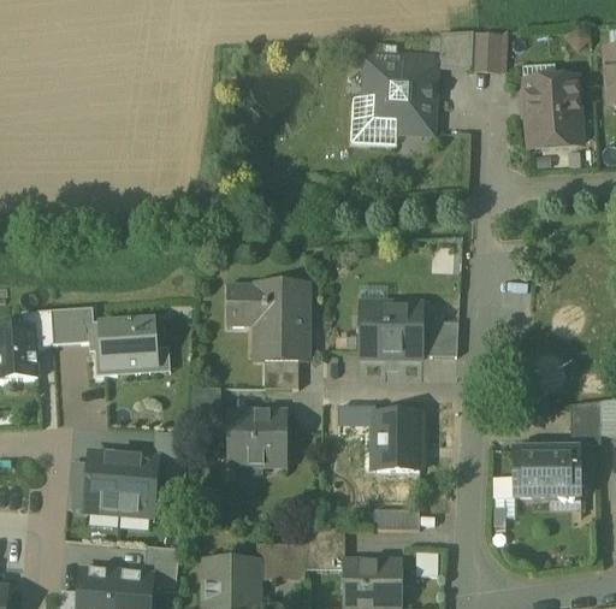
[(473,30),(440,33),(440,61),(471,64),(471,65),(472,65),(473,30)]
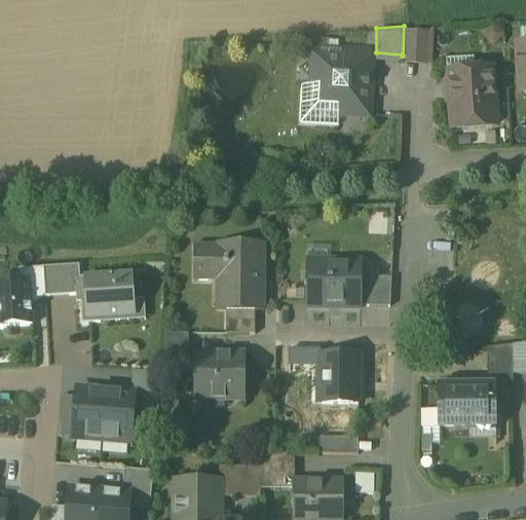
[(438,26),(408,26),(409,59),(438,59),(438,26)]
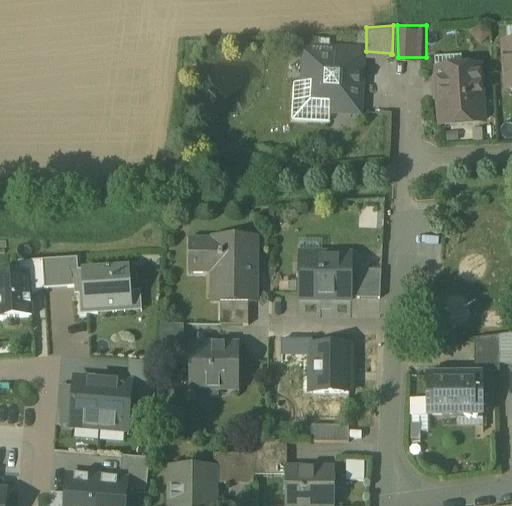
[(511,39),(502,40),(505,85),(511,84),(511,39)]
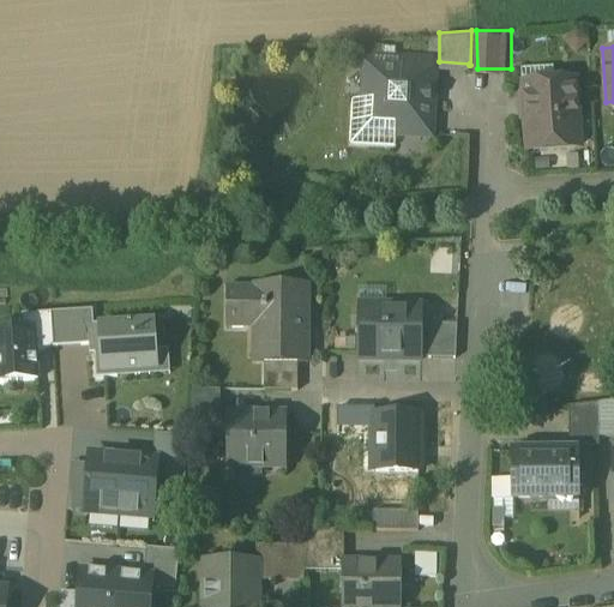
[(428,54),(373,50),(367,55),(366,94),(353,94),(350,139),(396,142),(397,130),(429,131),(433,59),(428,54)]
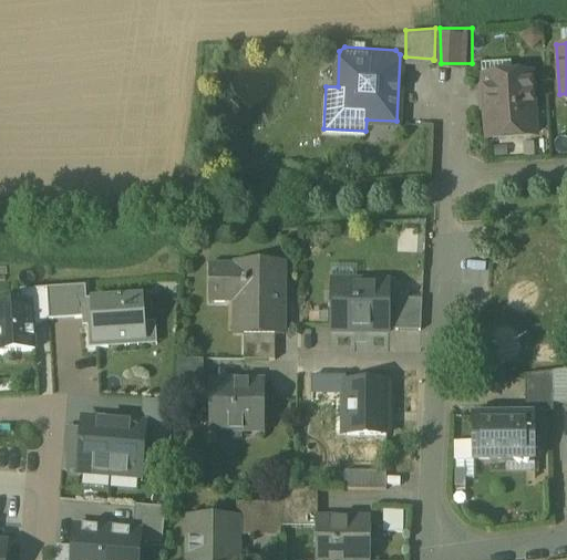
[(512,70),(506,74),(488,76),(488,85),(484,85),(485,105),(490,105),(492,128),(535,125),(532,73),(524,73),(519,69),(512,70)]
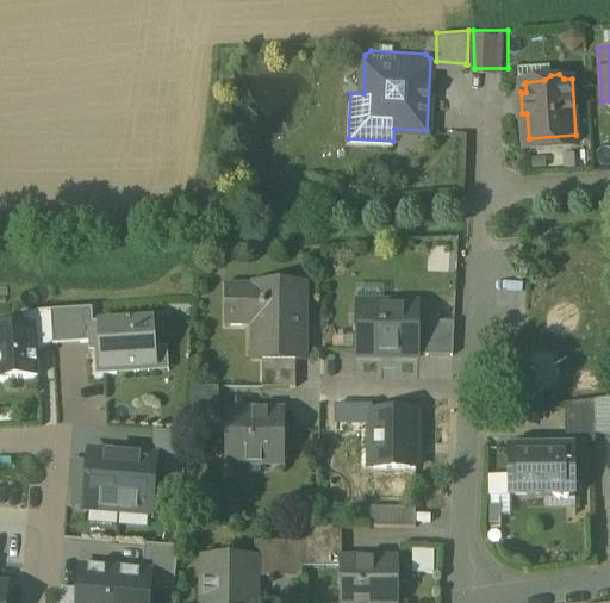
[(300,278),(249,278),(249,280),(224,279),(224,322),(251,322),(251,353),(262,353),(296,354),(305,354),(305,310),(294,310),(294,296),(300,296),(300,278)]
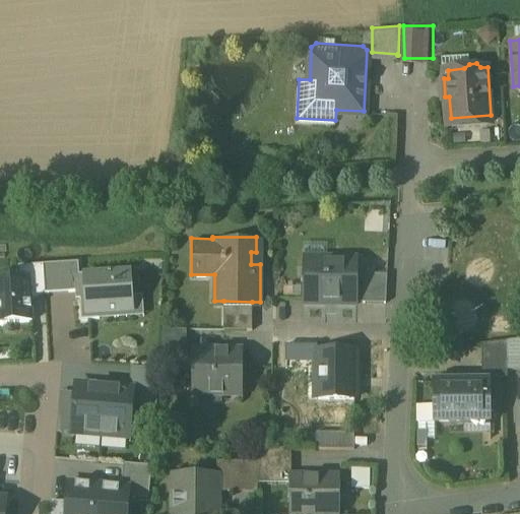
[(354,253),(302,253),(303,302),(355,301),(354,253)]
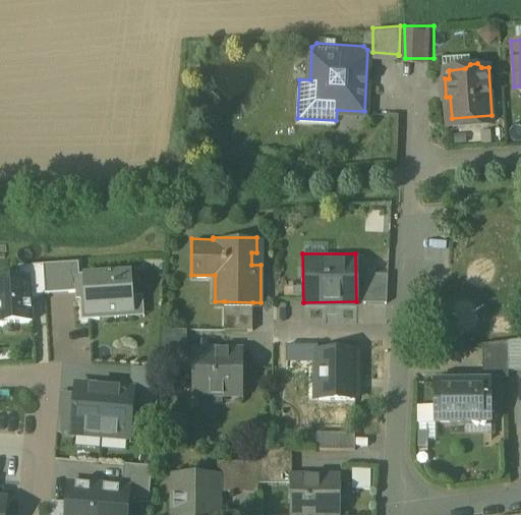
[(44,262),(46,290),(79,288),(78,271),(79,271),(78,259),(44,262)]
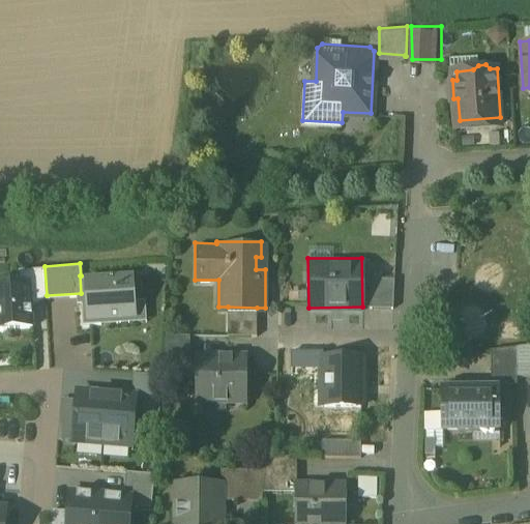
[(19,267),(20,280),(30,279),(31,294),(45,293),(46,295),(47,295),(45,266),(19,267)]
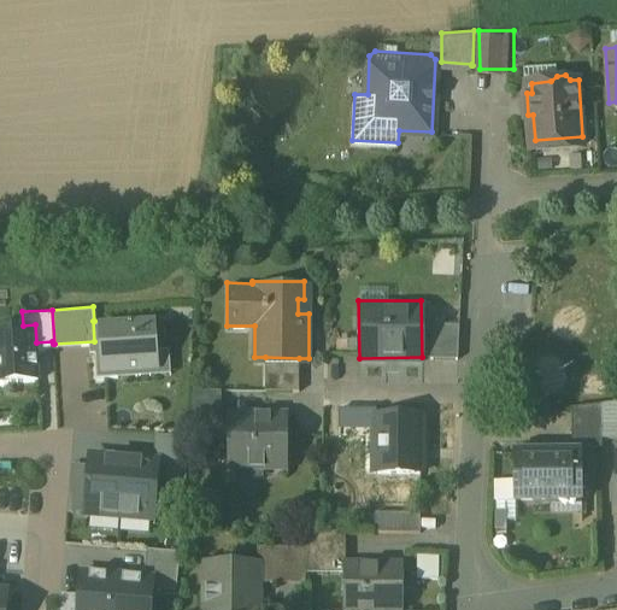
[(93,321),(94,341),(97,375),(118,374),(117,368),(158,365),(156,317),(94,321),(93,321)]
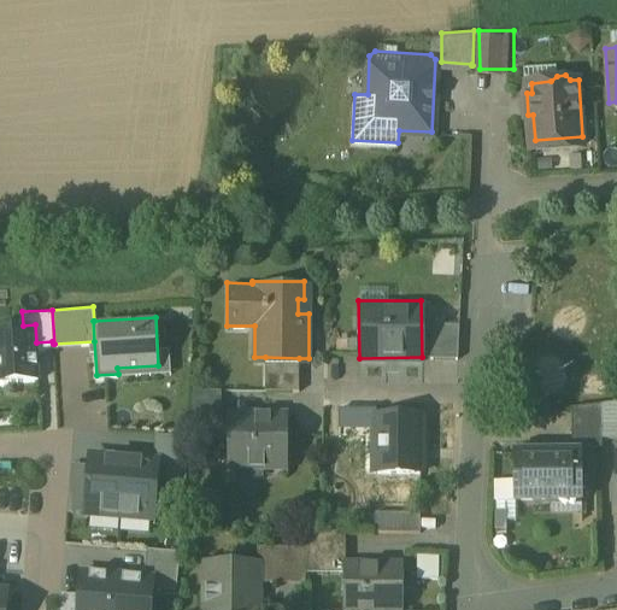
[(459,323),(432,321),(430,352),(457,355),(459,323)]
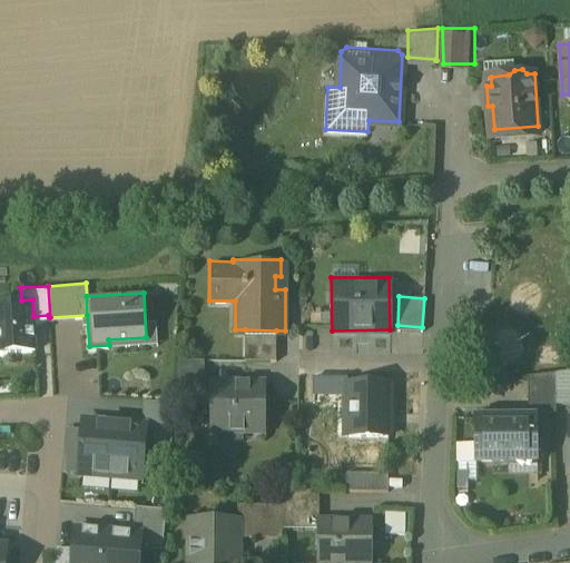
[(0,303),(0,341),(8,341),(9,349),(35,348),(33,316),(32,299),(21,300),(5,302),(5,303),(0,303)]
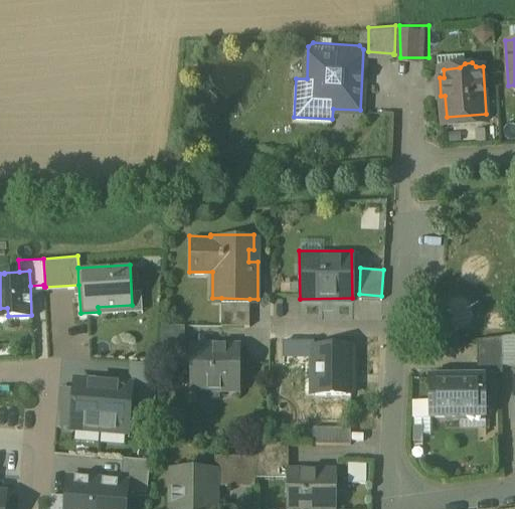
[(249,299),(221,298),(221,324),(249,324),(249,299)]
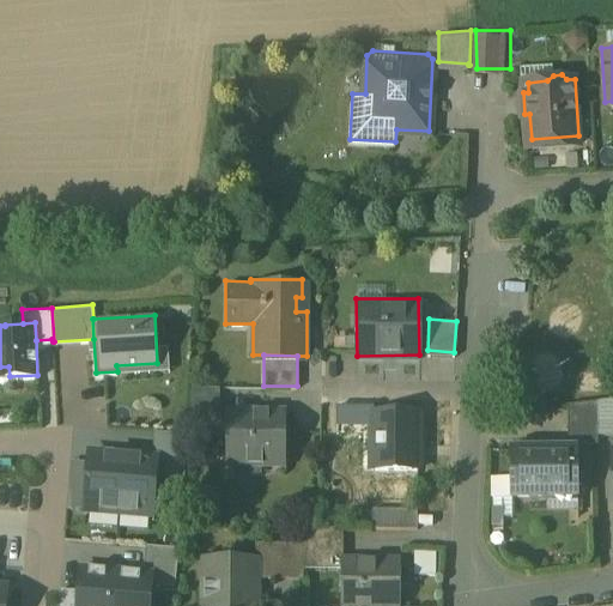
[(219,386),(192,385),(189,420),(226,420),(226,410),(219,410),(219,386)]
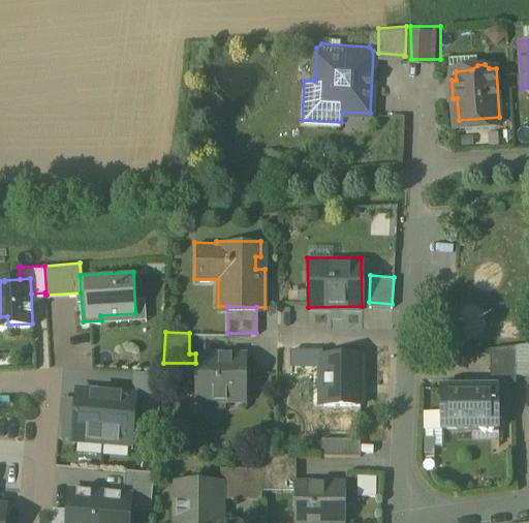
[(528,341),(516,343),(516,365),(516,372),(528,371),(528,341)]
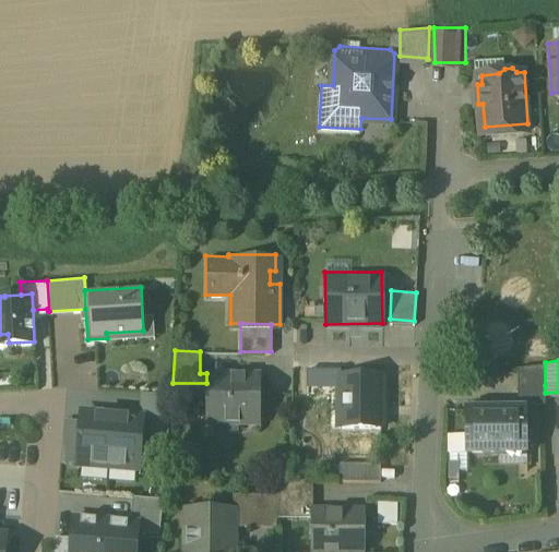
[(545,362),(520,366),(520,385),(545,385),(545,362)]
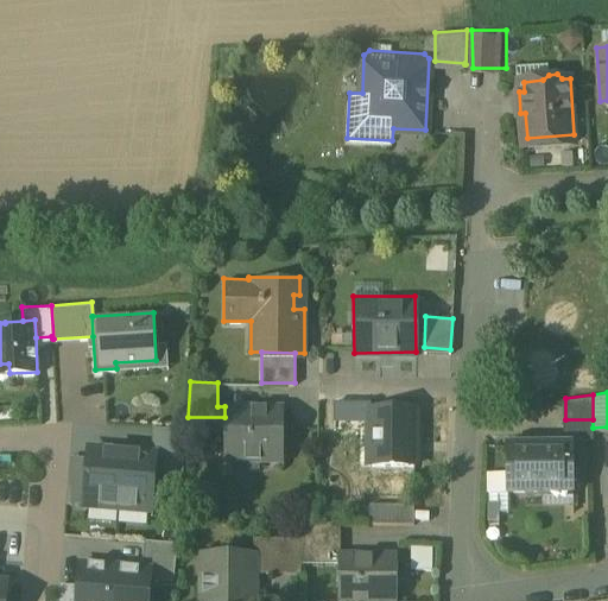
[(252,404),(252,406),(226,406),(225,406),(225,417),(225,457),(246,457),(246,459),(260,460),(260,457),(283,457),(283,406),(266,406),(265,404),(252,404)]
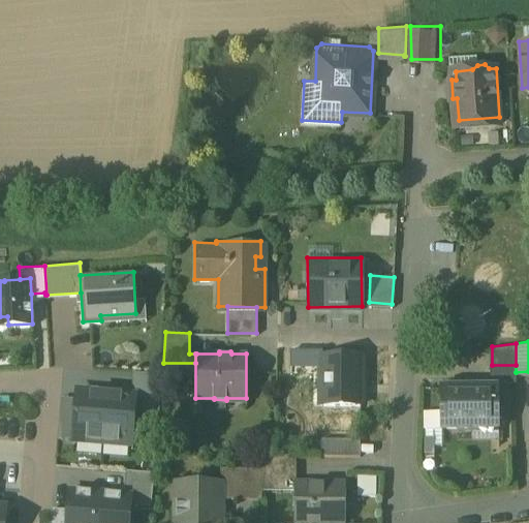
[(361,352),(321,352),(320,402),(361,402),(361,352)]
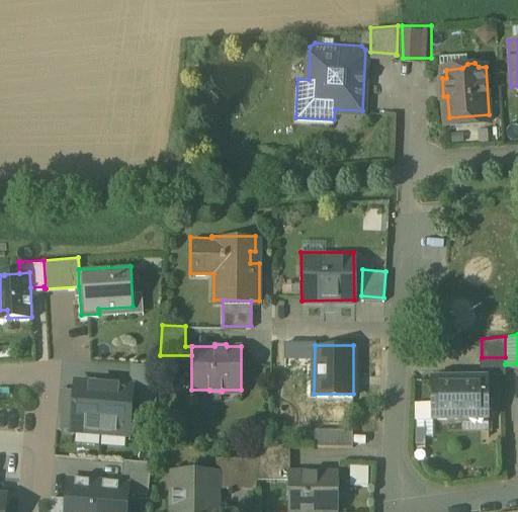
[(486,377),(430,377),(431,418),(486,417),(486,377)]
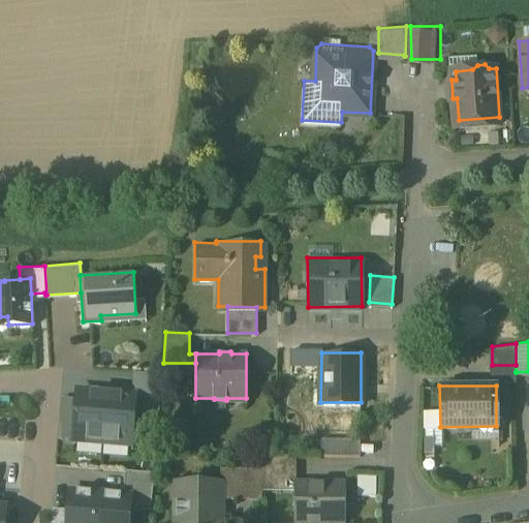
[(78,388),(74,421),(73,436),(73,437),(102,439),(106,390),(78,388)]
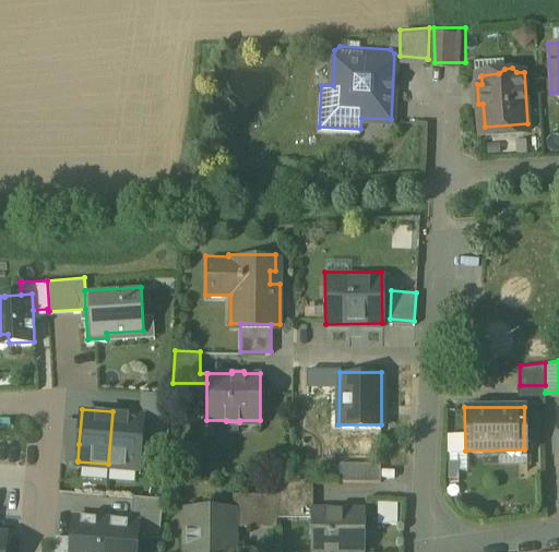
[(143,414),(113,411),(108,464),(139,466),(143,414)]
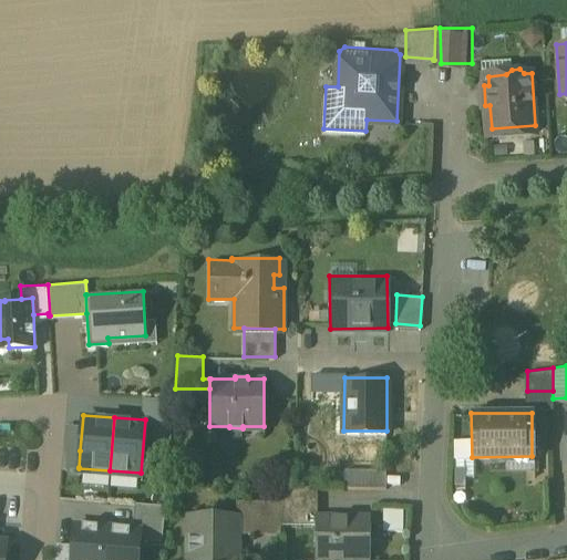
[(79,467),(80,450),(62,449),(61,466),(79,467)]
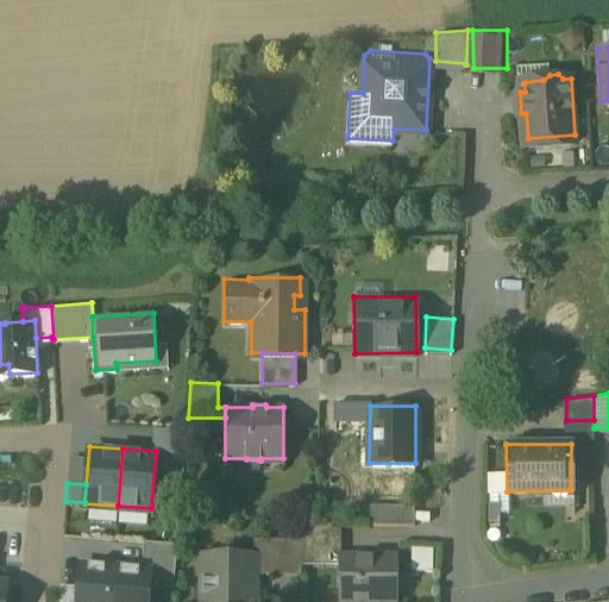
[(415,501),(370,500),(370,522),(415,522),(415,501)]
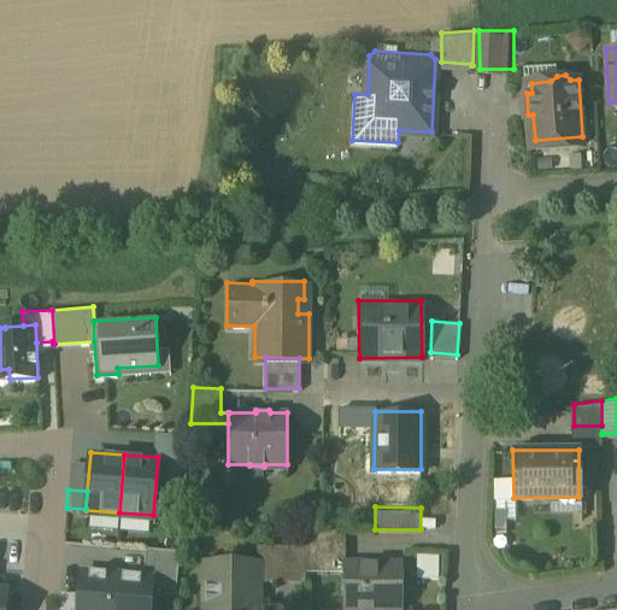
[(346,529),(305,529),(305,545),(305,552),(346,553),(346,529)]
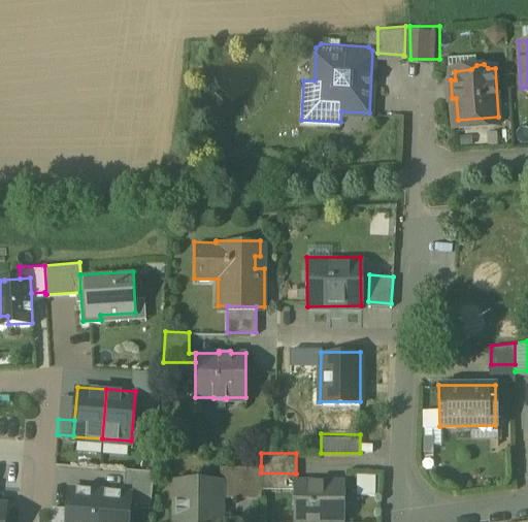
[(261,466),(235,466),(235,483),(220,483),(220,498),(261,498),(261,472),(261,466)]
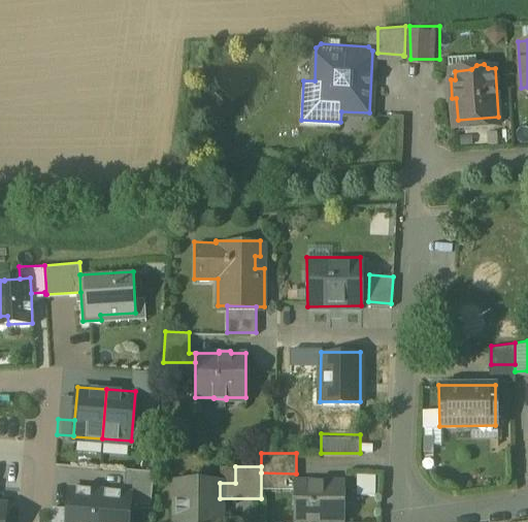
[(126,467),(124,490),(131,490),(130,501),(151,503),(154,469),(126,467)]
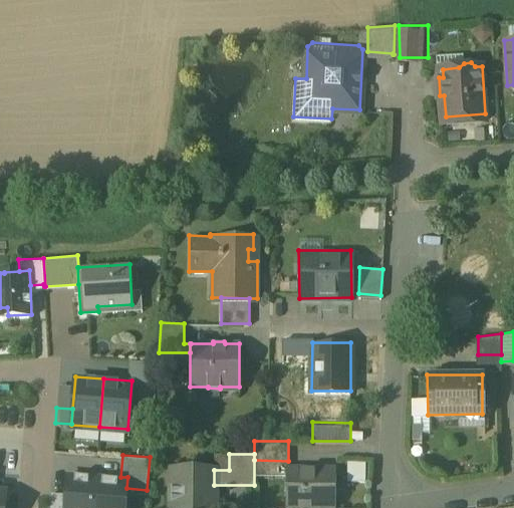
[(350,478),(368,478),(368,458),(349,458),(350,478)]
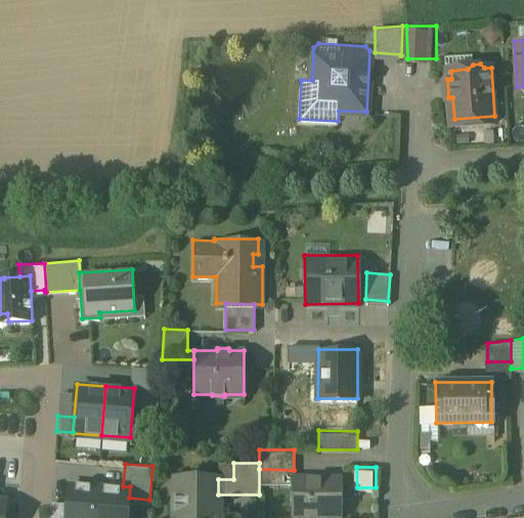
[(343,475),(292,475),(292,517),(313,517),(313,513),(343,513),(343,475)]
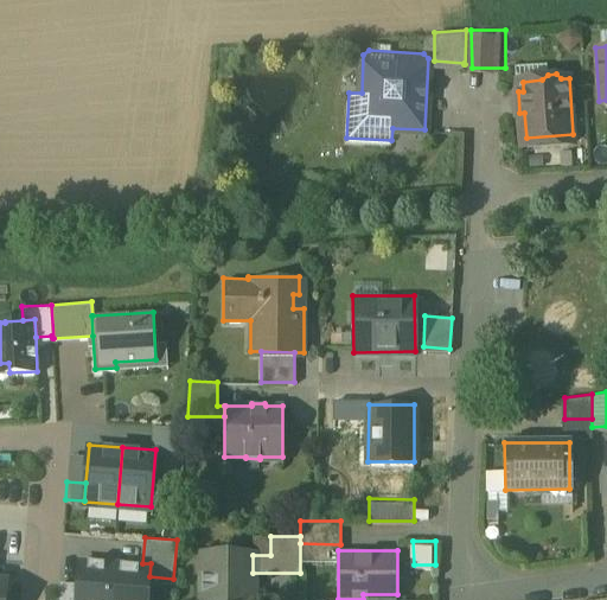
[(253,551),(200,551),(199,599),(251,599),(253,573),(253,555),(253,551)]
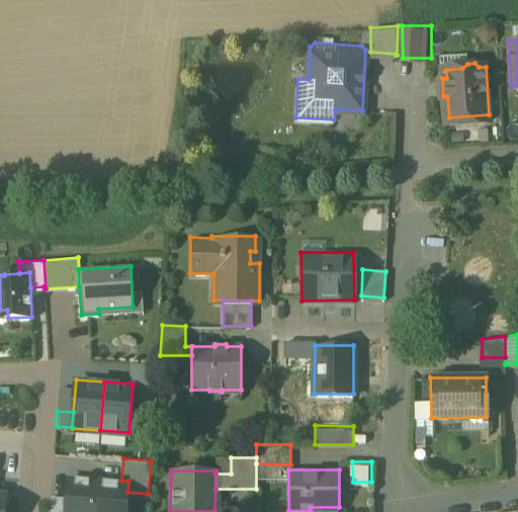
[(68,476),(67,497),(65,511),(93,511),(96,479),(68,476)]
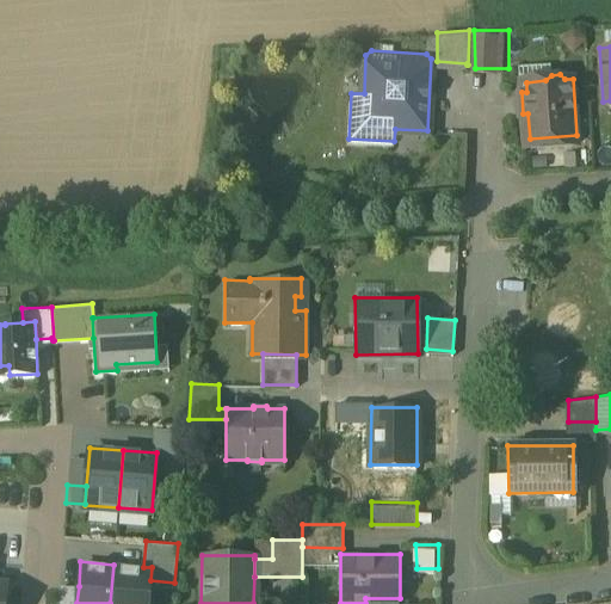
[(143,567),(113,565),(110,603),(148,603),(150,580),(152,567),(143,567)]
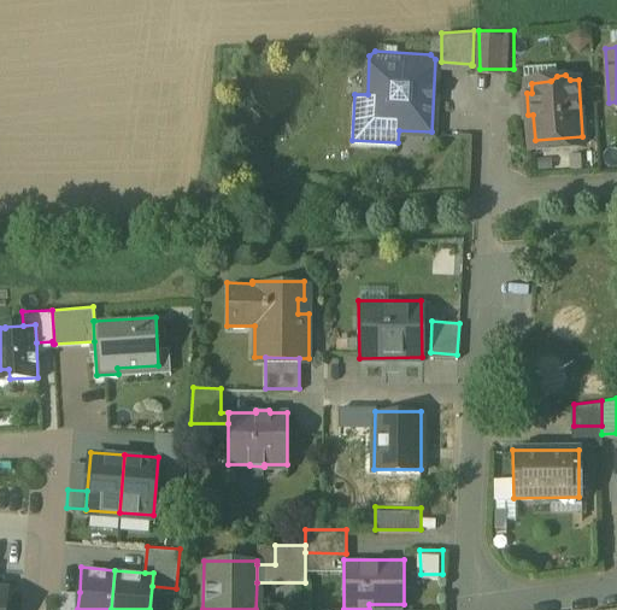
[(77,609),(80,592),(60,590),(58,609),(77,609)]
